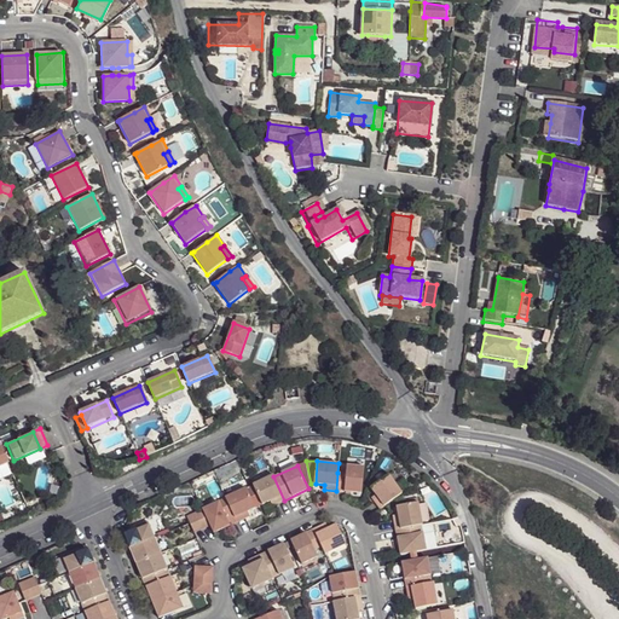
[(346,466),(345,473),(337,473),(336,491),(360,493),(363,468),(346,466)]
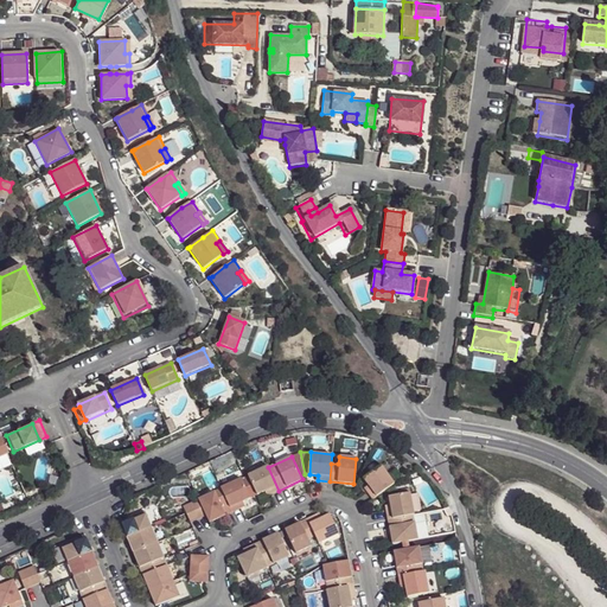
[(268,496),(279,491),(268,467),(267,465),(248,474),(257,494),(266,491),(268,496)]
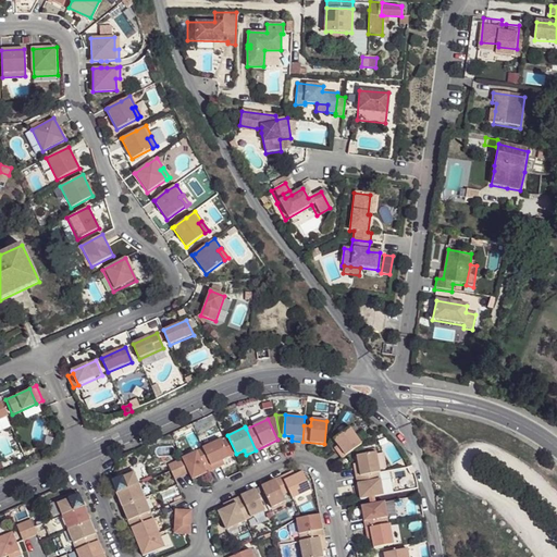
[(343,458),(362,444),(351,426),(335,438),(341,445),(336,448),(343,458)]
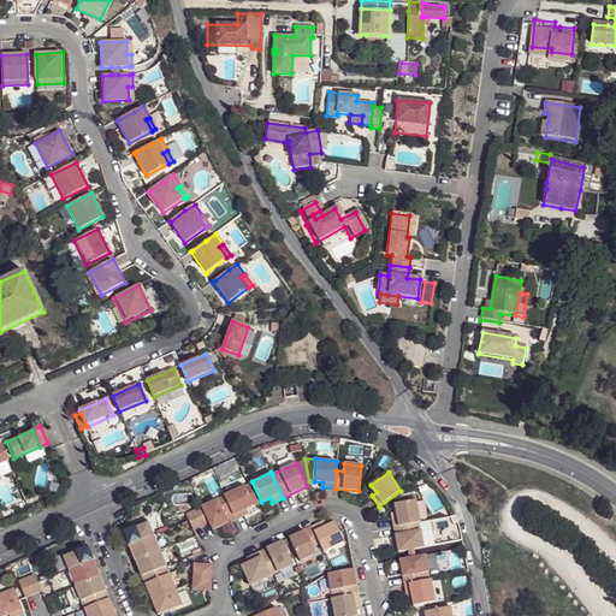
[(227,502),(236,520),(249,514),(246,508),(254,504),(244,484),(224,495),(227,502)]
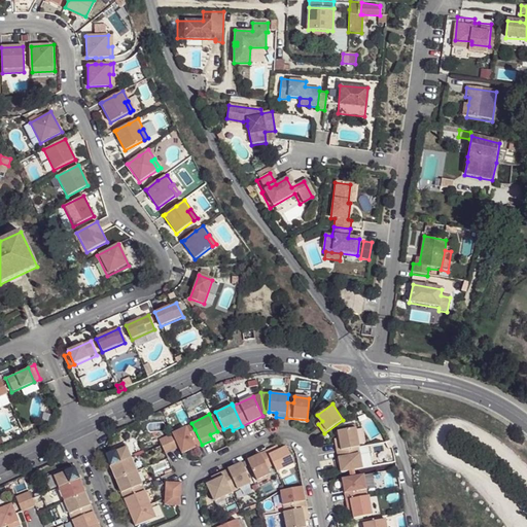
[(188,432),(186,427),(172,433),(179,448),(181,452),(182,454),(202,445),(195,429),(188,432)]
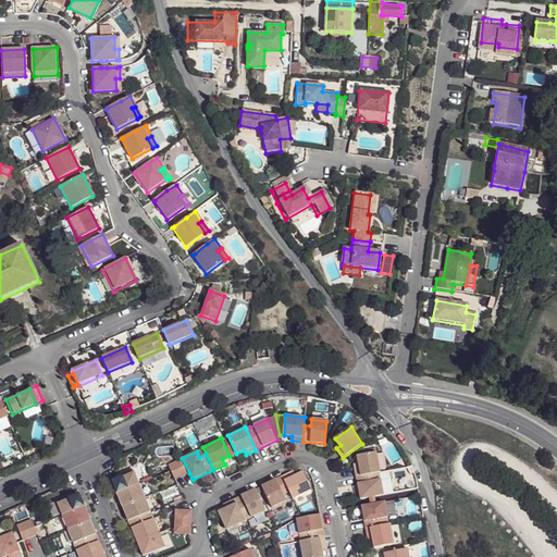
[(379,472),(380,472),(376,453),(367,454),(357,456),(358,463),(354,465),(356,477),(379,472)]
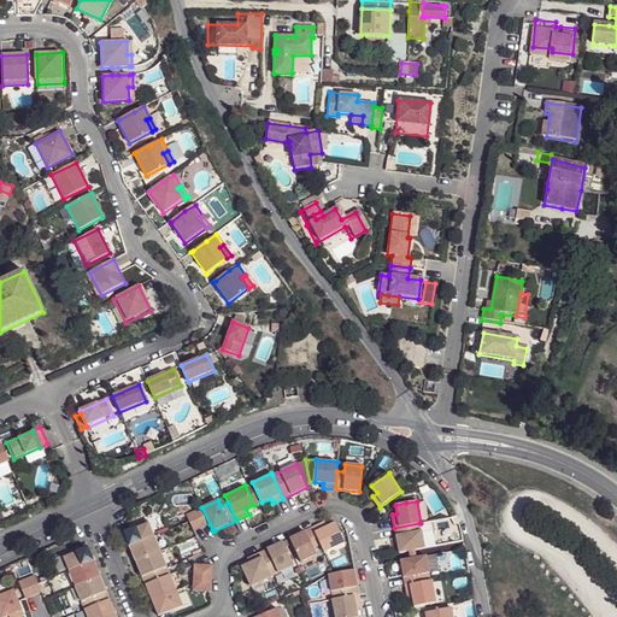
[(210,524),(201,507),(194,511),(201,528),(210,524)]
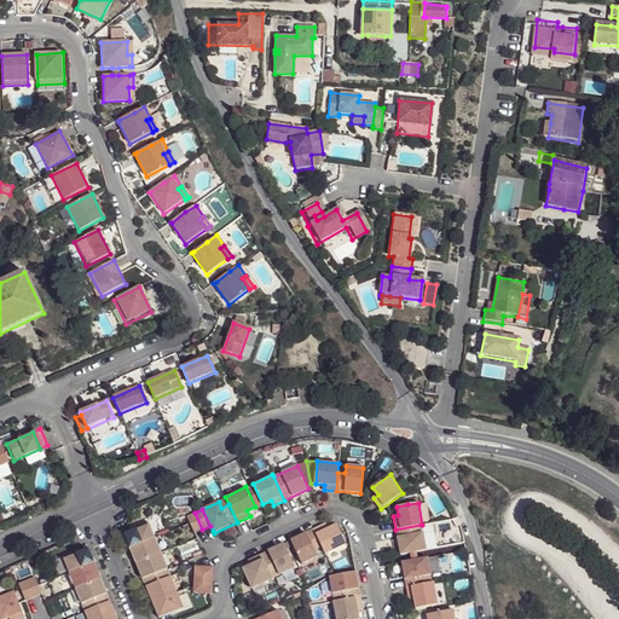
[(202,530),(195,513),(186,518),(190,524),(194,533),(202,530)]
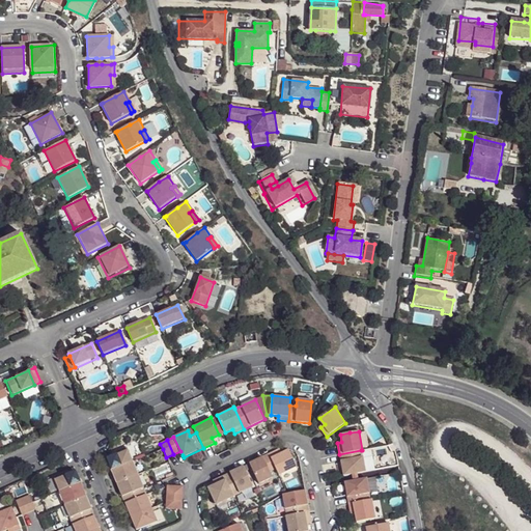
[(115,454),(107,458),(112,470),(133,462),(128,447),(114,452),(115,454)]
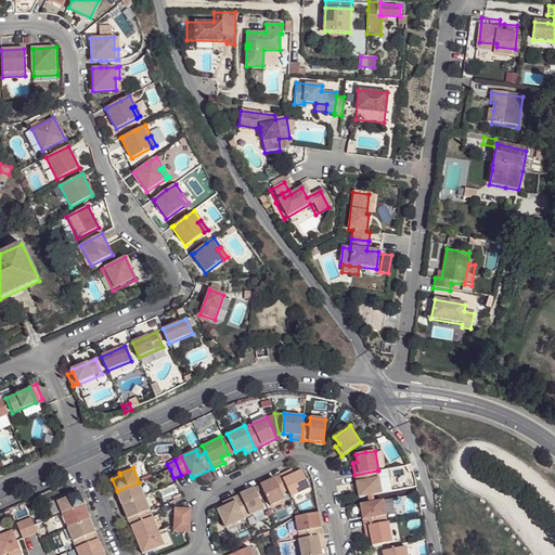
[(294,474),(292,469),(281,475),(288,490),(292,498),(310,489),(302,470),(294,474)]
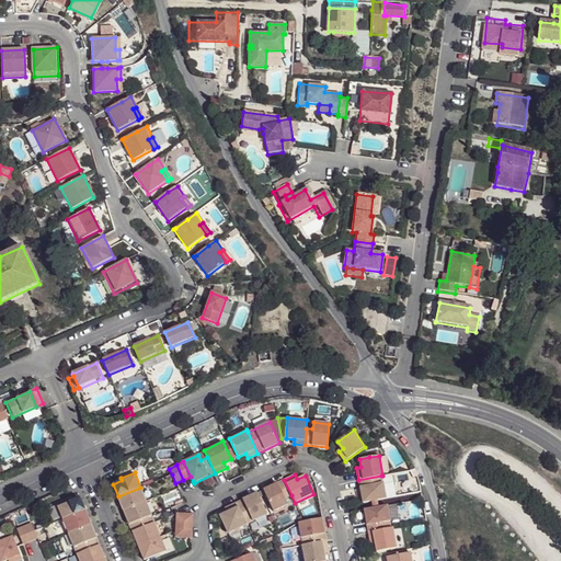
[(377,501),(386,499),(381,476),(358,480),(363,503),(371,502),(377,501)]
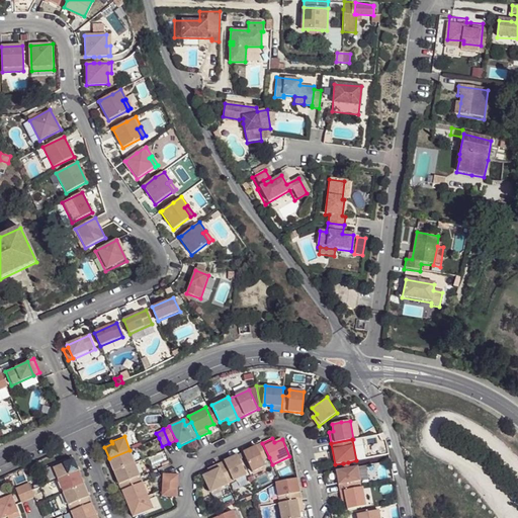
[(263,459),(269,457),(262,443),(244,452),(246,456),(253,471),(266,465),(263,459)]
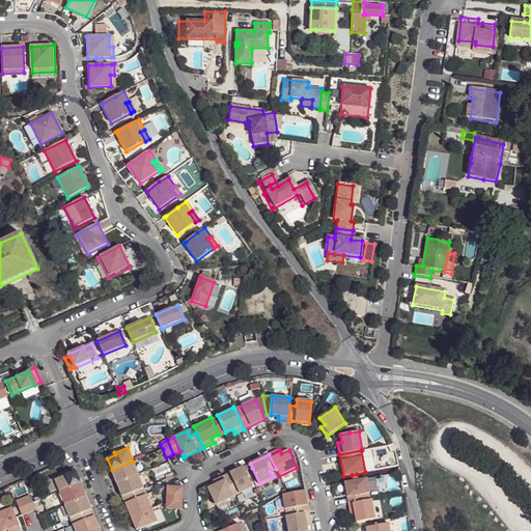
[(133,462),(112,470),(117,483),(139,474),(133,462)]
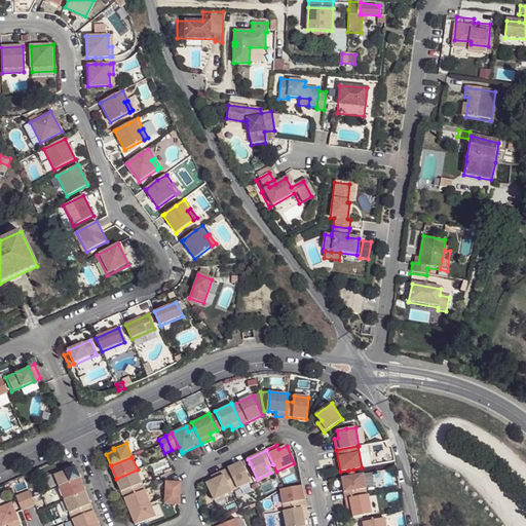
[(242,467),(240,462),(221,472),(230,490),(250,482),(242,467)]
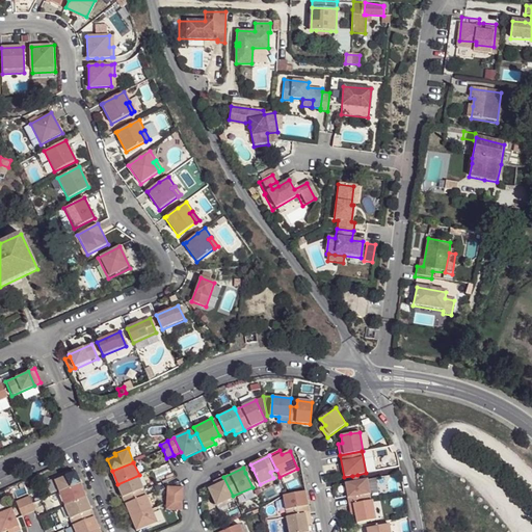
[(65,475),(54,479),(59,493),(80,484),(76,474),(67,477),(65,475)]
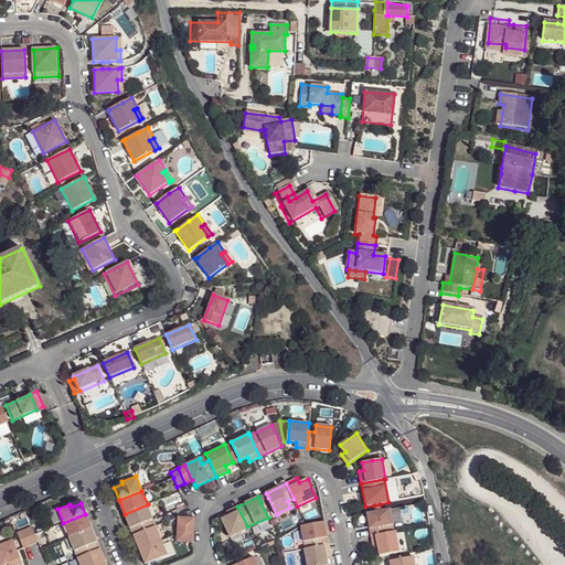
[(148,504),(125,514),(134,535),(156,526),(148,504)]
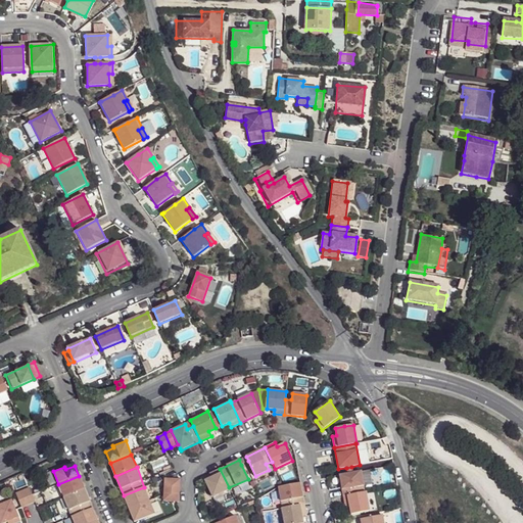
[(230,490),(229,487),(220,469),(209,473),(211,477),(204,480),(212,497),(230,490)]
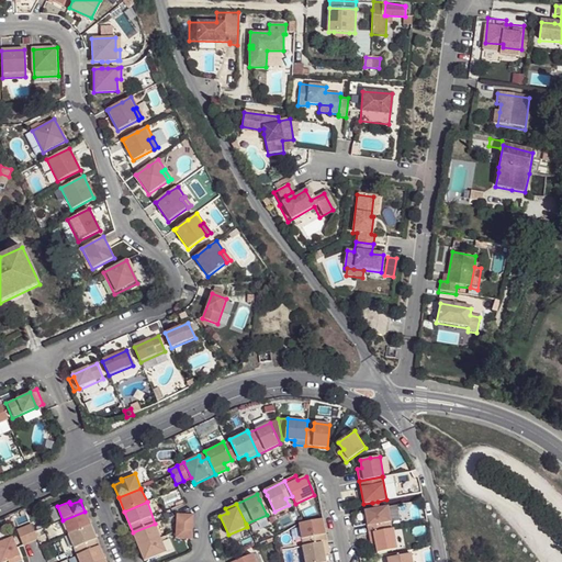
[(373,509),(364,510),(369,534),(385,530),(384,524),(390,523),(388,506),(379,508),(373,509)]
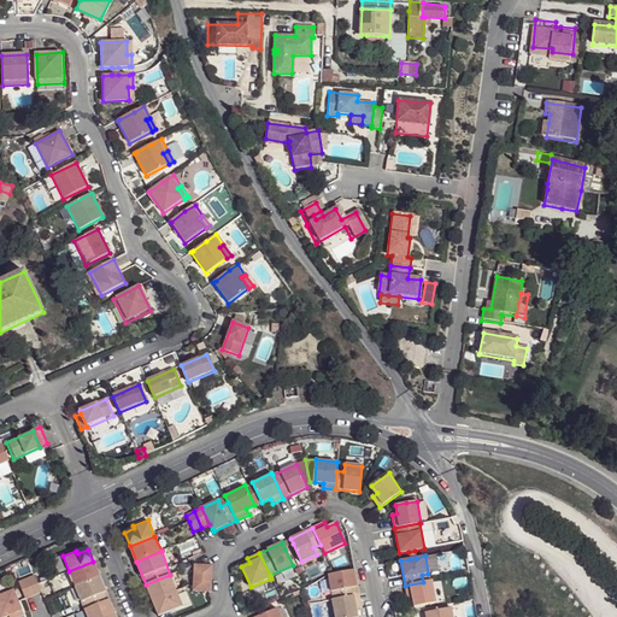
[(93,562),(69,571),(75,587),(99,577),(93,562)]
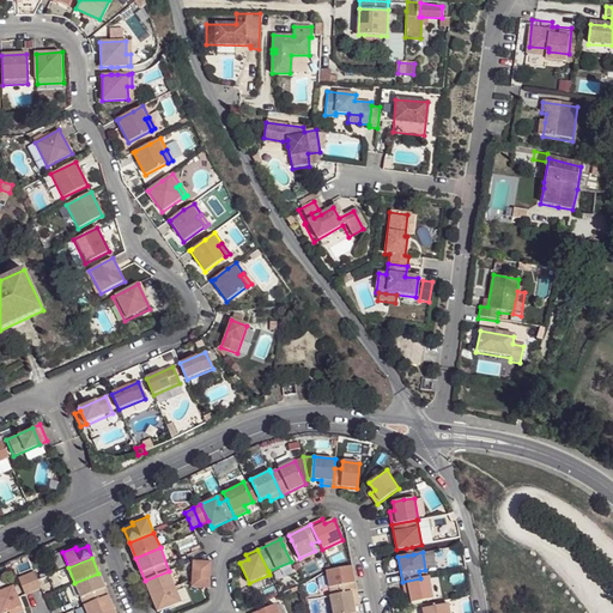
[(332,570),(328,571),(333,596),(357,592),(352,566),(332,570)]
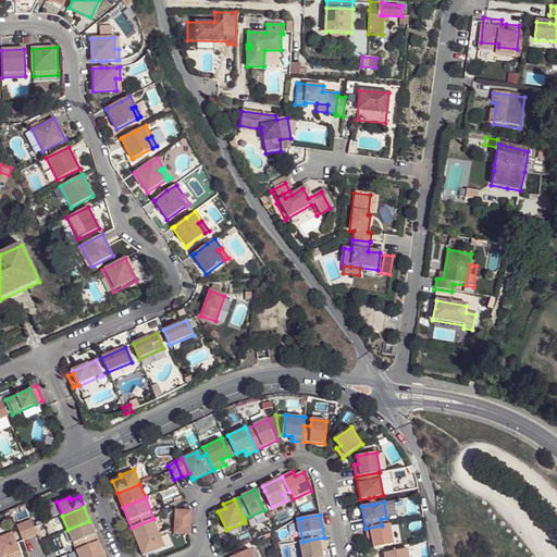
[(190,527),(192,519),(175,518),(175,527),(190,527)]
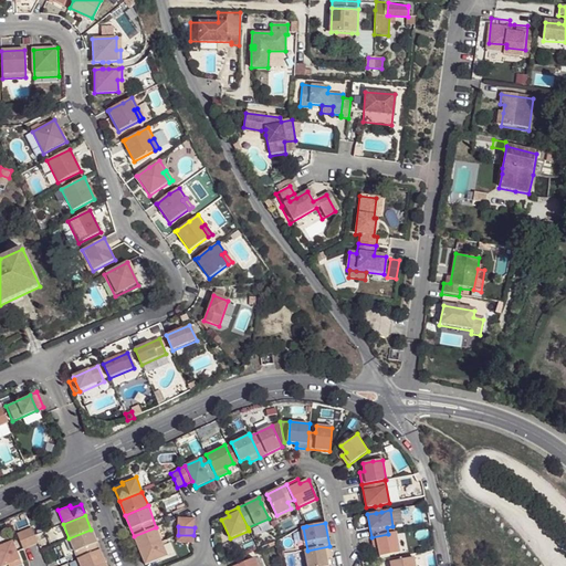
[(156,527),(134,536),(139,552),(163,542),(156,527)]
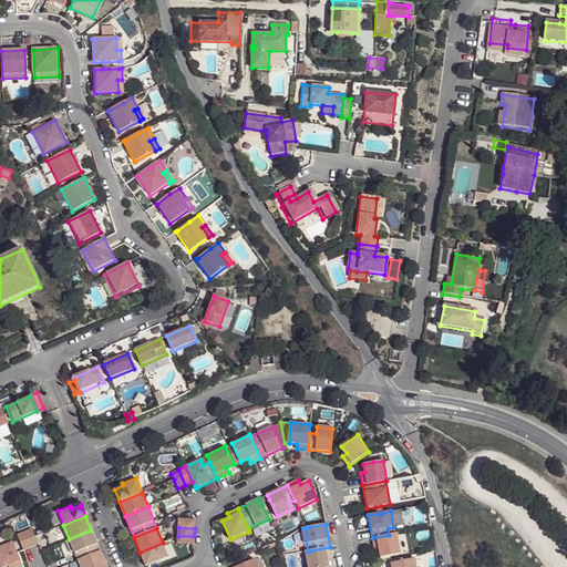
[(21,543),(35,537),(32,529),(18,535),(21,543)]
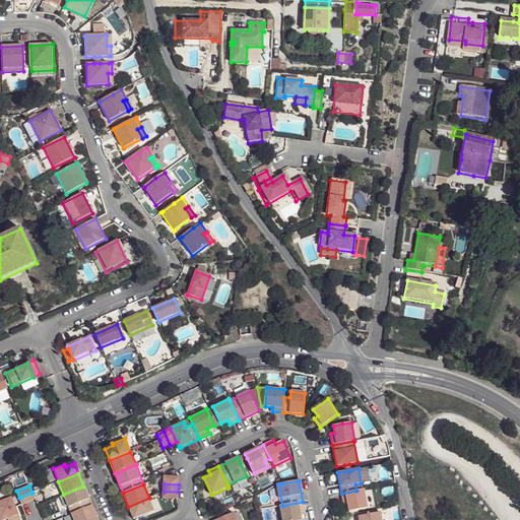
[(83,486),(63,495),(71,514),(91,506),(83,486)]
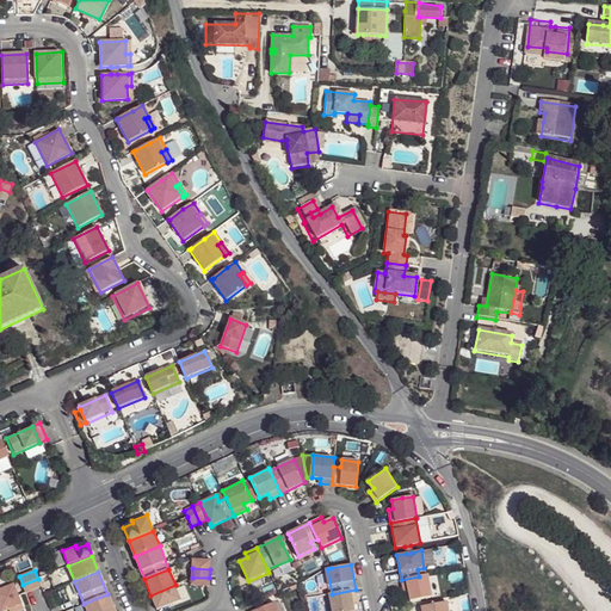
[(431,597),(427,575),(419,576),(401,580),(403,593),(408,592),(411,602),(431,597)]
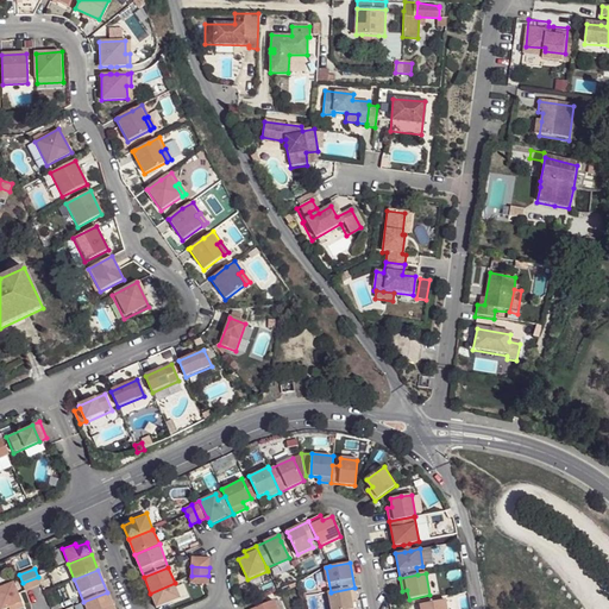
[(38,577),(23,583),(25,591),(42,585),(38,577)]
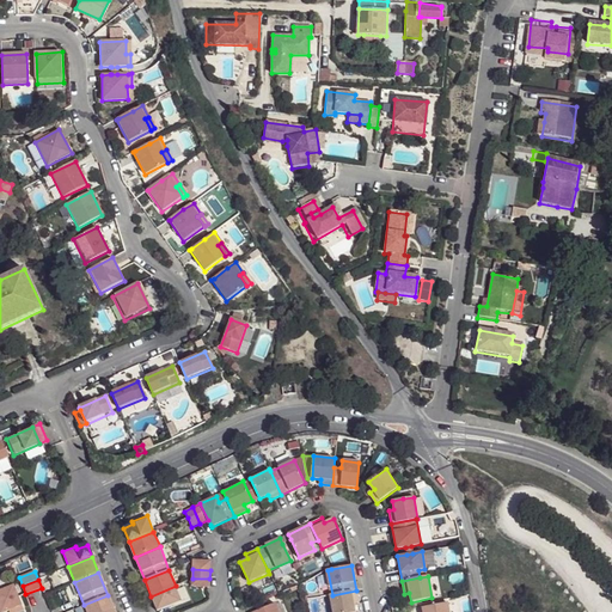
[(18,597),(14,586),(0,592),(0,611),(7,611),(10,611),(22,611),(24,611),(22,604),(19,598),(18,597)]
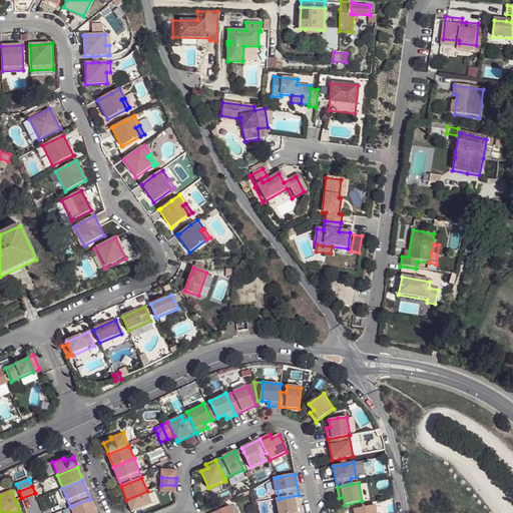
[(147,491),(126,500),(132,512),(151,504),(147,491)]
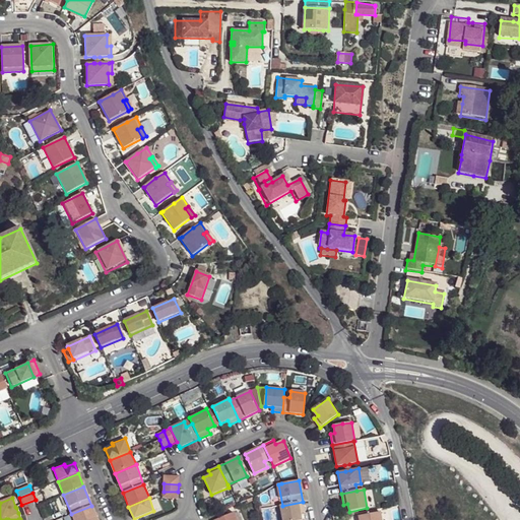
[(279,506),(281,519),(302,519),(301,515),(305,514),(303,502),(282,506),(279,506)]
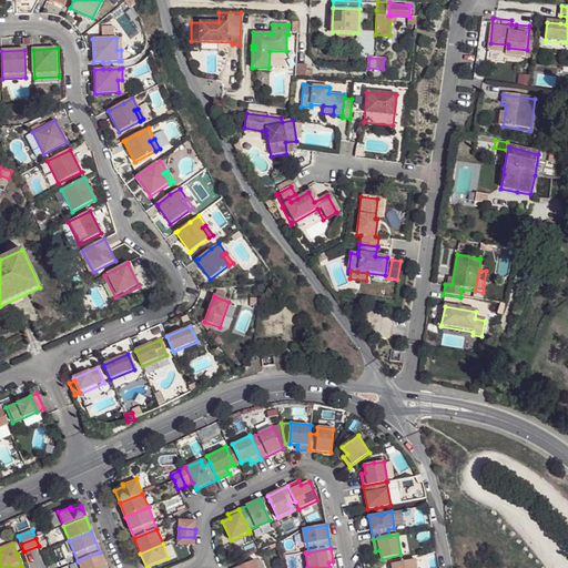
[(100,553),(78,561),(80,567),(102,567),(105,567),(100,553)]
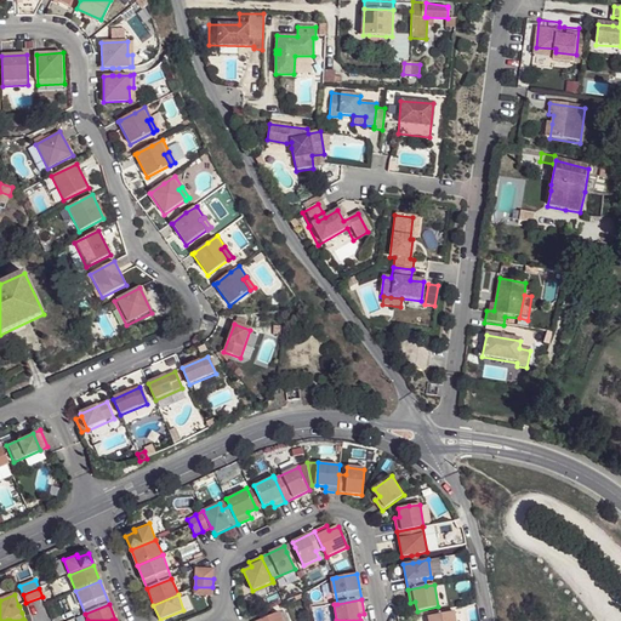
[(272,615),(269,608),(252,615),(255,620),(283,620),(279,613),(272,615)]
